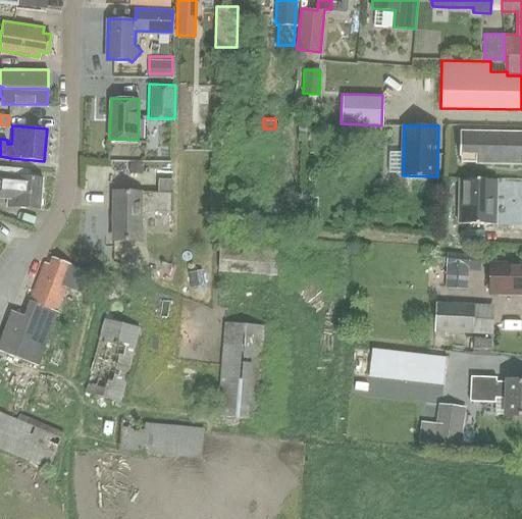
[(460,130),(460,146),(476,147),(476,161),(497,161),(521,161),(521,131),(462,130),(460,130)]
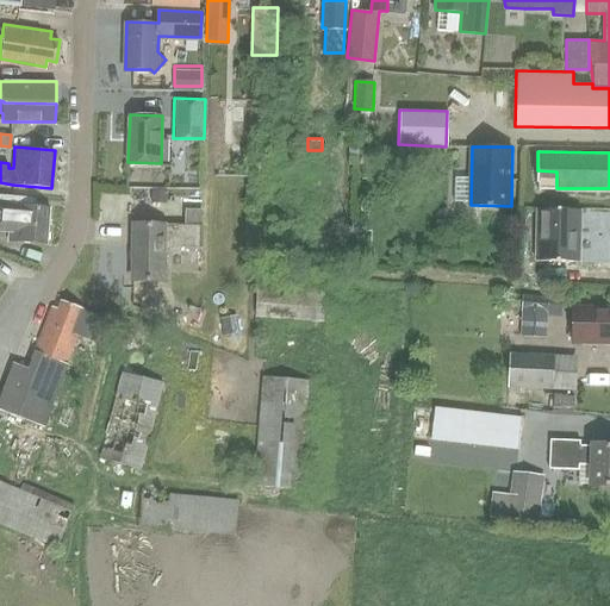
[(149,187),(149,201),(167,201),(167,188),(149,187)]
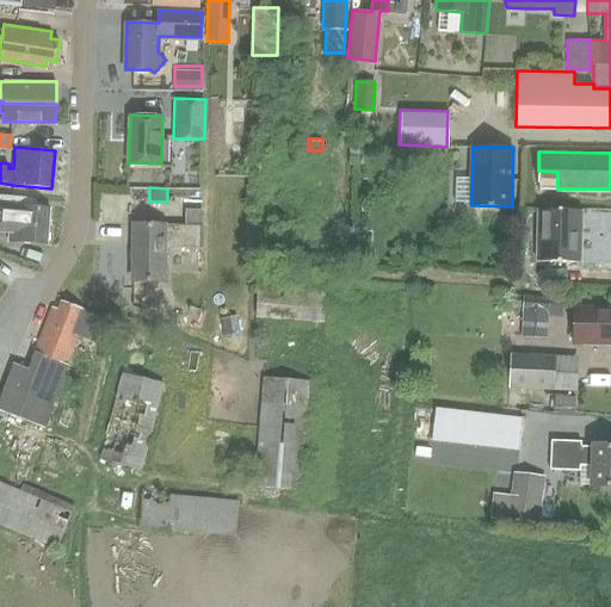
[(31,204),(32,197),(0,193),(0,229),(11,230),(10,240),(48,243),(50,206),(31,204)]
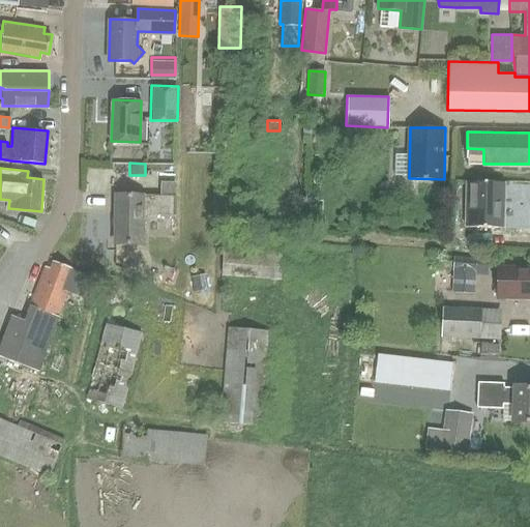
[(466,179),(465,225),(503,225),(503,179),(468,179),(466,179)]
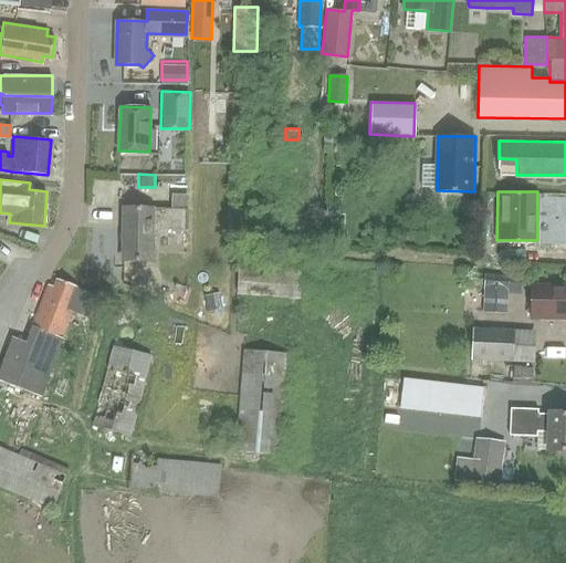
[(171,194),(171,208),(188,208),(189,194),(171,194)]
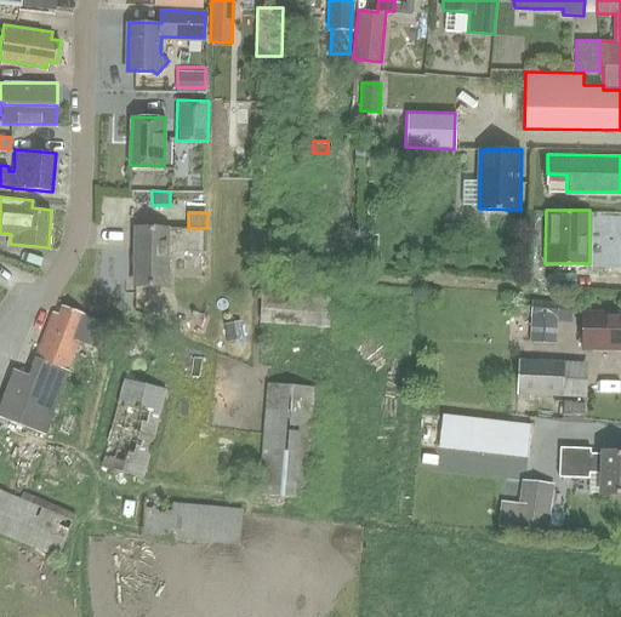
[(206,251),(206,228),(188,228),(136,227),(135,285),(167,286),(167,250),(206,251)]
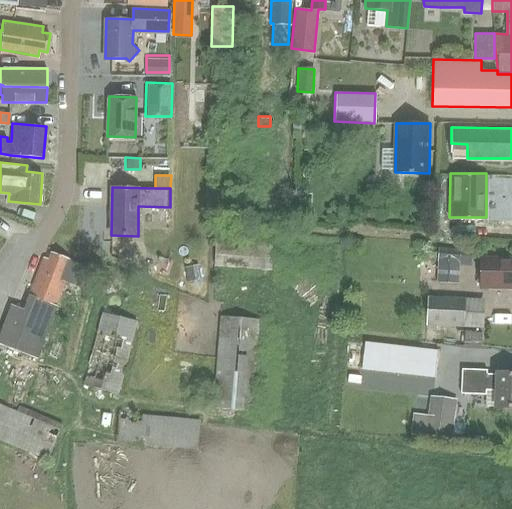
[(299,209),(298,222),(313,222),(313,209),(299,209)]
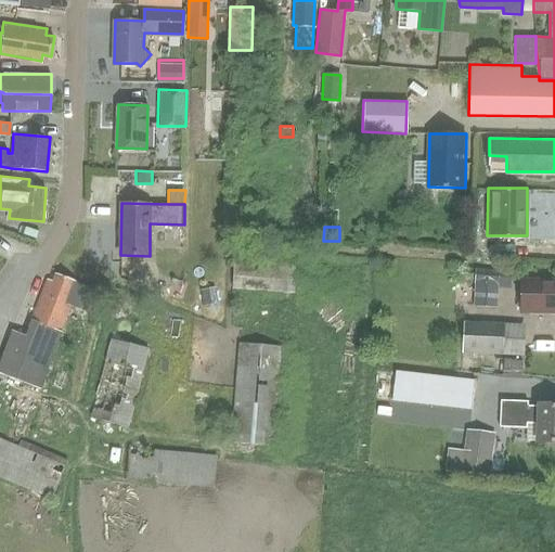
[(518,242),(517,259),(543,260),(543,243),(518,242)]
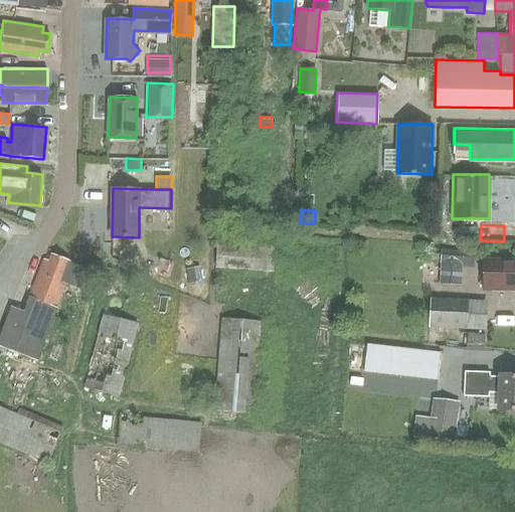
[(273,271),(275,241),(217,237),(215,267),(273,271)]
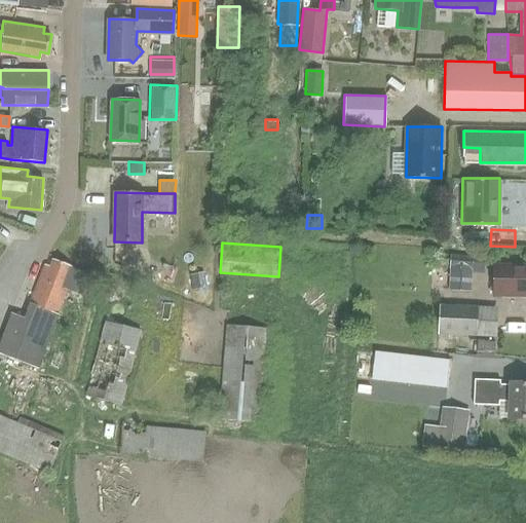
[(453,285),(477,285),(477,251),(454,251),(453,285)]
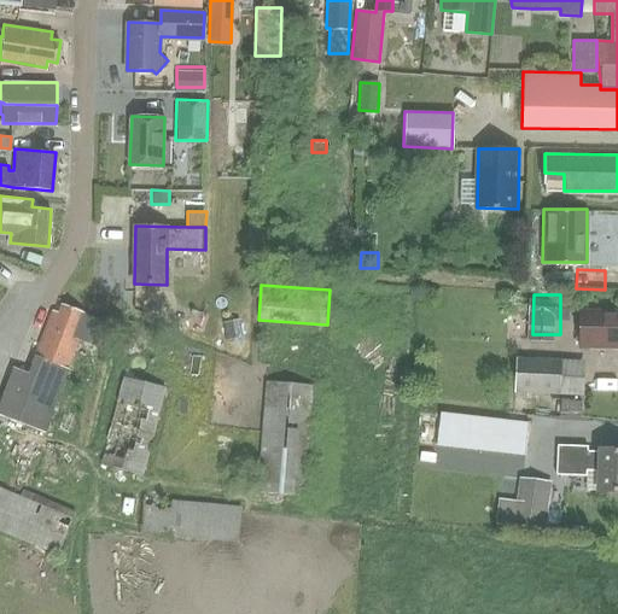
[(13,368),(0,402),(0,414),(45,432),(69,369),(68,369),(81,335),(75,333),(83,313),(62,304),(58,313),(52,310),(28,374),(13,368)]
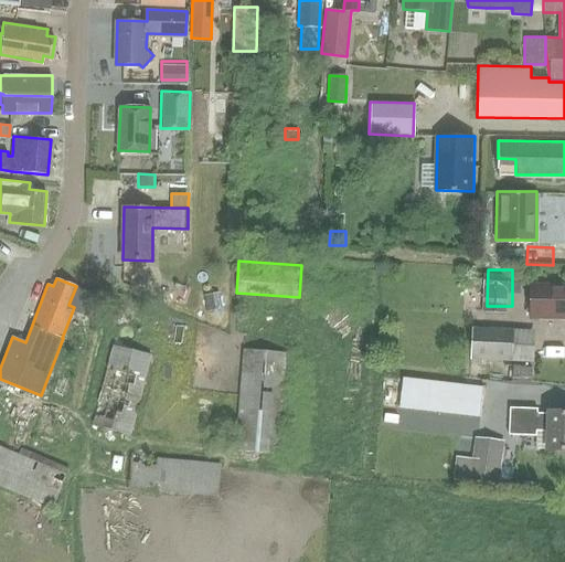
[(530,317),(564,317),(564,283),(530,283),(530,317)]
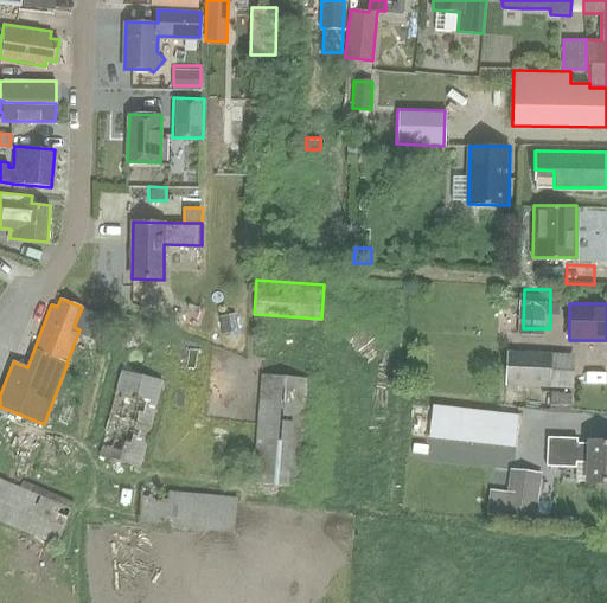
[(235,314),(219,315),(221,331),(237,329),(235,314)]
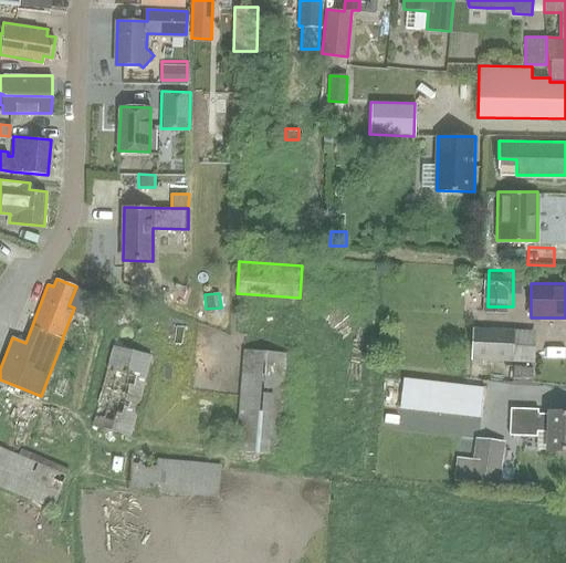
[(514,329),(473,326),(472,360),(513,361),(514,329)]
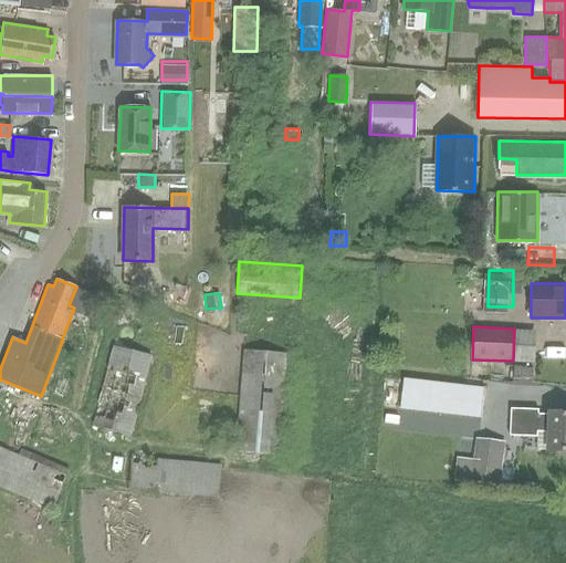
[(132,435),(153,354),(113,344),(92,424),(132,435)]
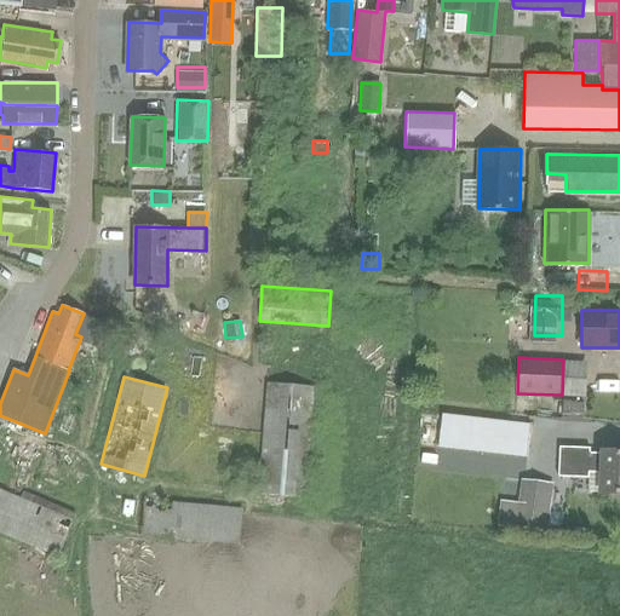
[(308,496),(316,385),(265,381),(257,491),(308,496)]
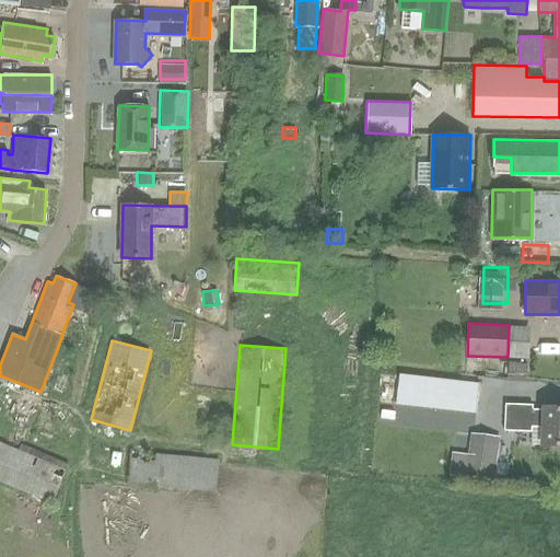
[(526,372),(526,362),(515,362),(515,361),(508,361),(508,370),(515,371),(515,372),(526,372)]
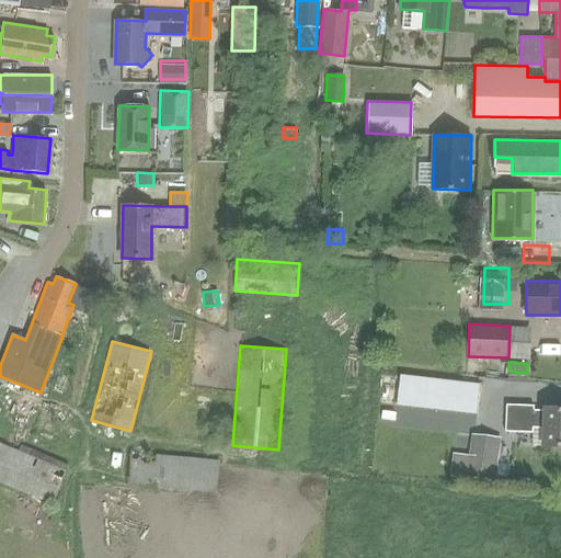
[(398,374),(395,405),(477,413),(477,410),(480,383),(454,379),(398,374)]
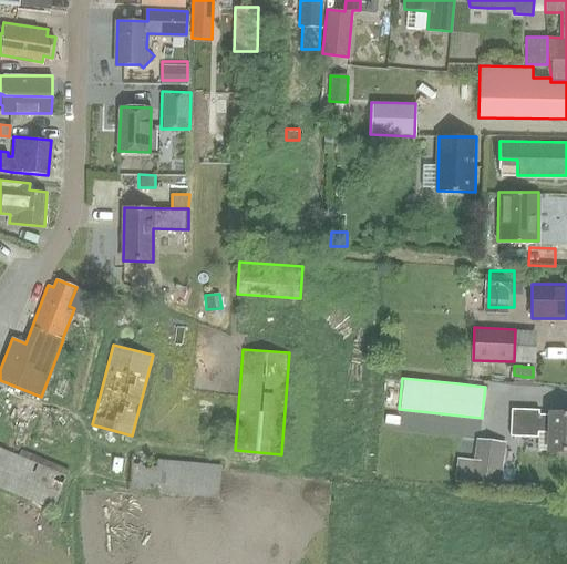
[(538,430),(547,431),(546,452),(566,452),(566,412),(549,412),(549,413),(538,412),(538,408),(512,407),(511,433),(537,434),(538,430)]
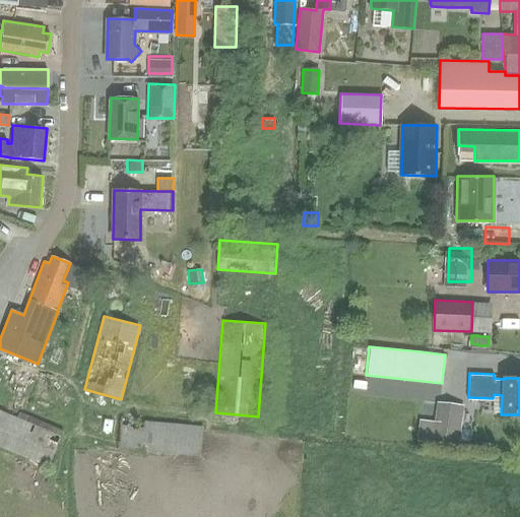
[(419,419),(416,440),(458,444),(462,404),(437,401),(435,421),(419,419)]
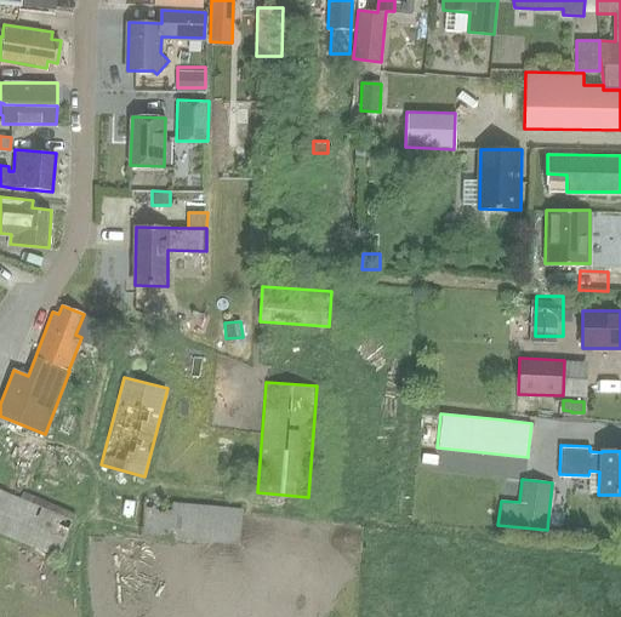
[(0,489),(0,532),(58,556),(74,520),(77,513),(24,491),(21,498),(0,489)]
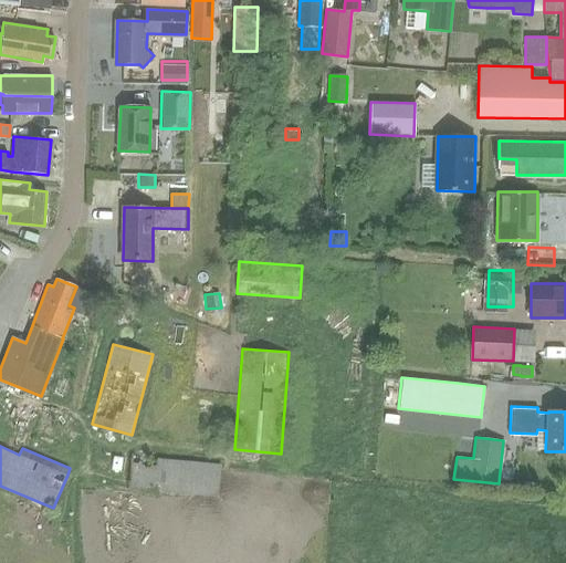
[(218,498),(221,465),(130,455),(127,488),(218,498)]
